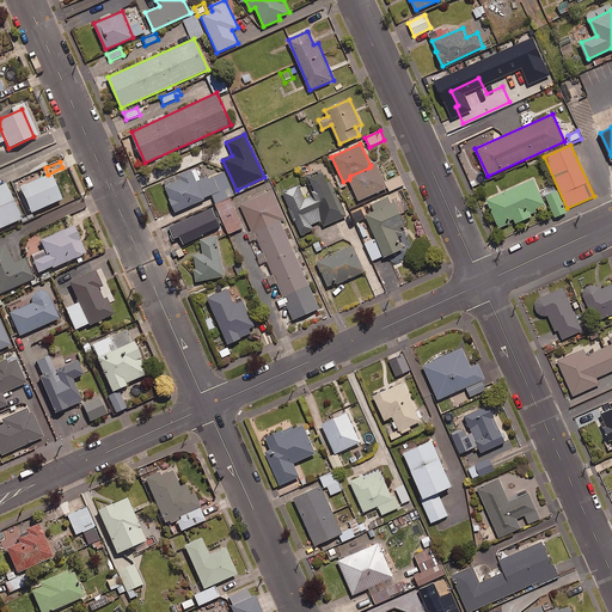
[(389,188),(377,163),(371,165),(369,167),(350,176),(349,179),(359,201),(389,188)]
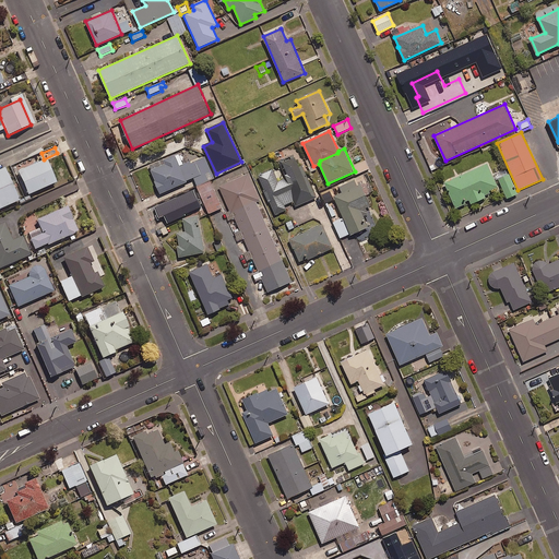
[(187,181),(175,154),(164,159),(165,164),(151,170),(156,181),(155,181),(161,193),(187,181)]
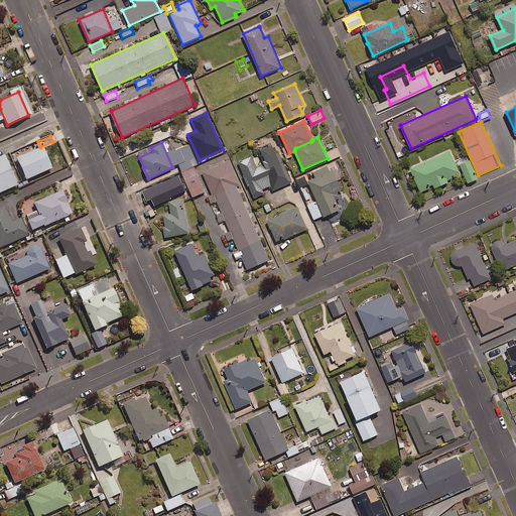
[(252,157),(239,162),(254,198),(264,192),(263,189),(271,185),(273,190),(293,182),(279,152),(277,153),(272,142),(258,149),(265,164),(256,167),(252,157)]
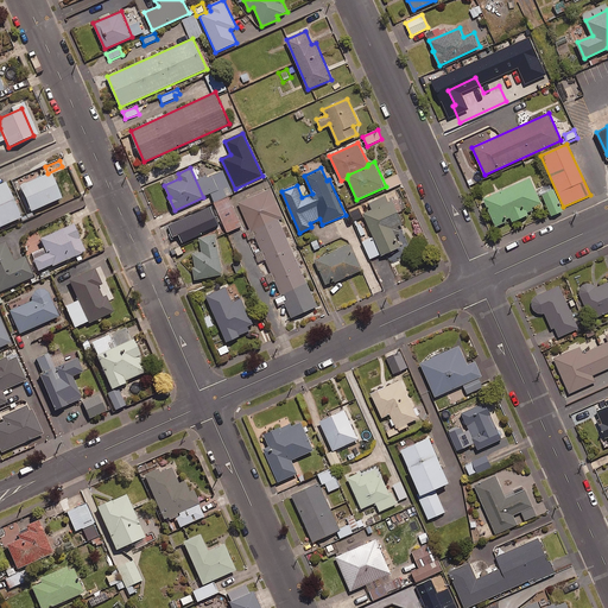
[(50,173),(19,187),(30,213),(61,198),(50,173)]
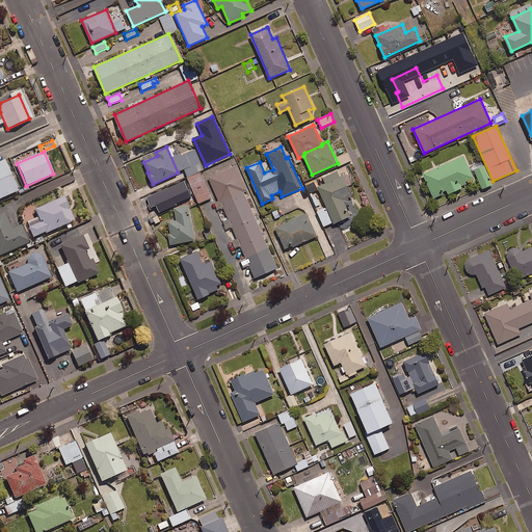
[(464,156),(423,174),(433,196),(447,190),(449,194),(463,188),(461,183),(474,178),(464,156)]
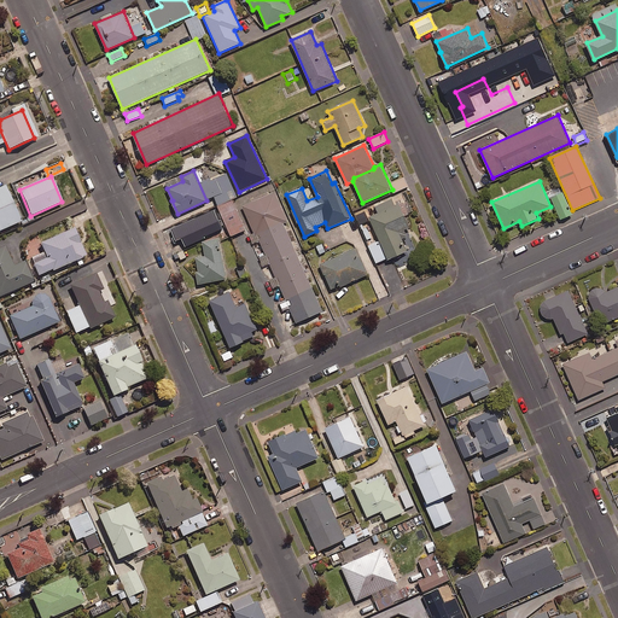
[(5,186),(0,187),(0,231),(21,222),(5,186)]
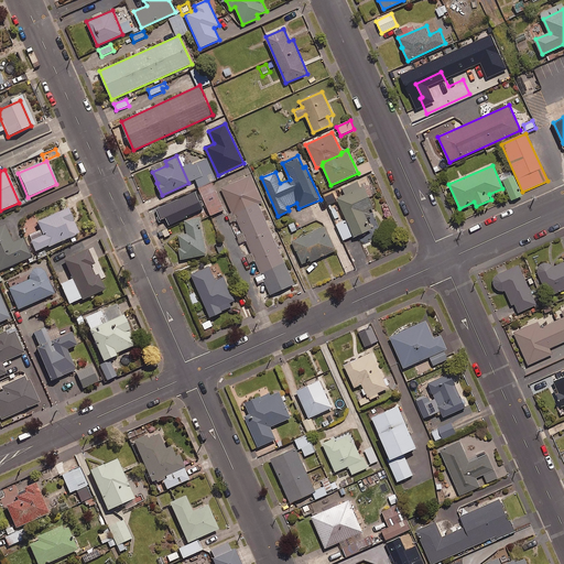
[(263,202),(251,175),(221,188),(234,215),(235,215),(271,294),(295,284),(259,204),(263,202)]
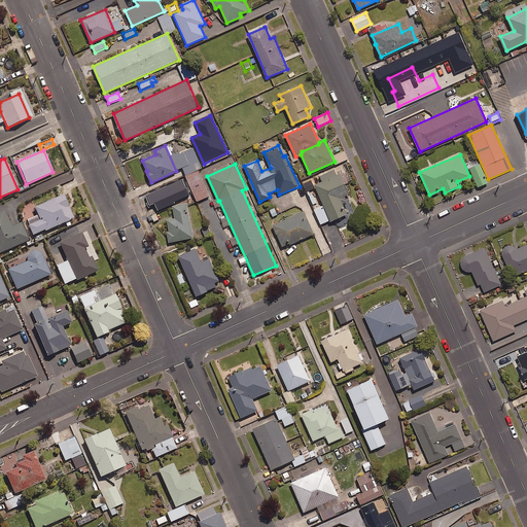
[(480,165),(469,169),(478,188),(489,183),(480,165)]
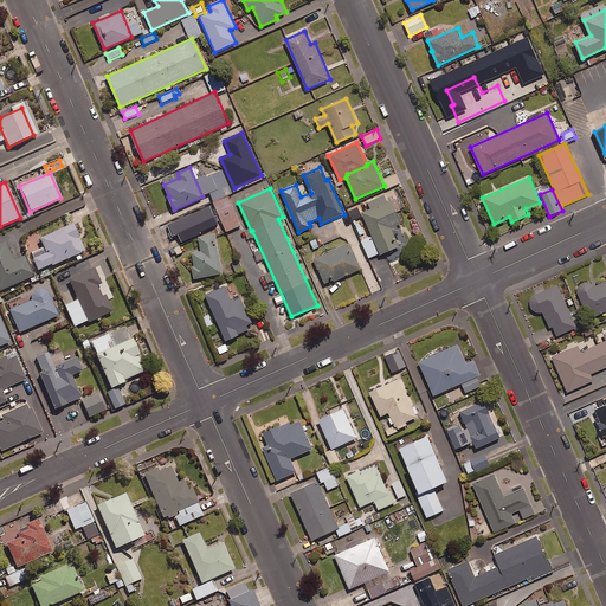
[(242,226),(229,195),(213,202),(226,232),(242,226)]
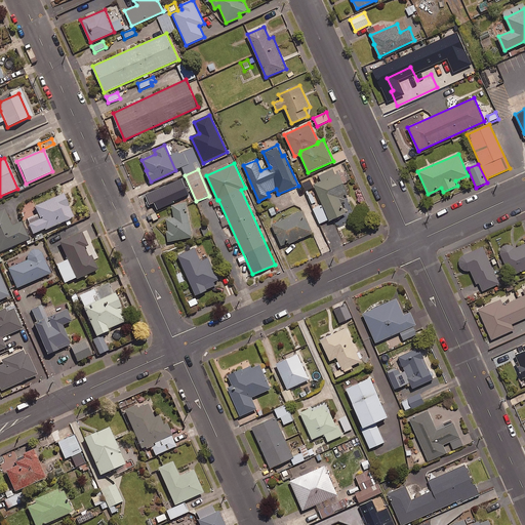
[(349,193),(339,172),(314,184),(330,220),(347,213),(339,197),(349,193)]
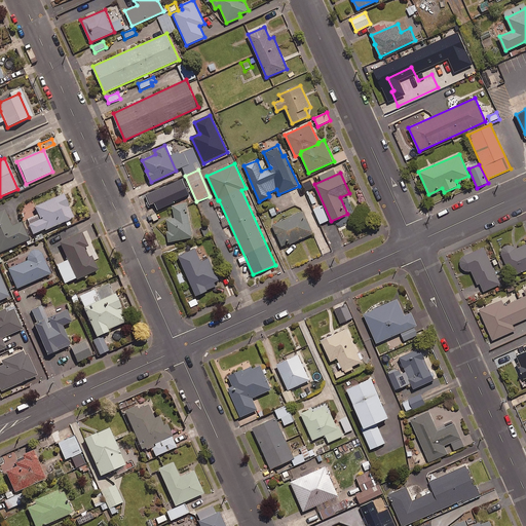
[(63,195),(34,208),(40,220),(28,225),(32,235),(44,230),(44,231),(71,220),(65,208),(68,207),(63,195)]
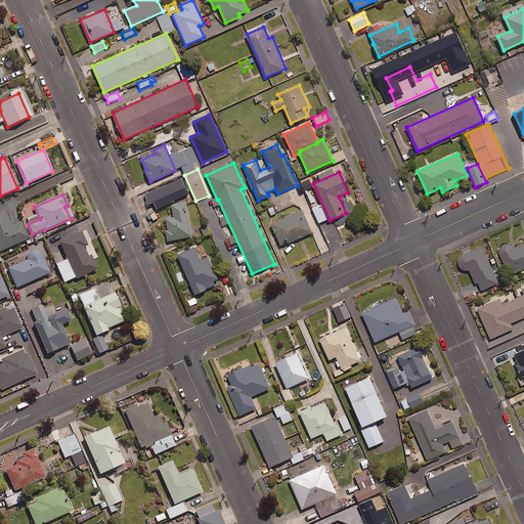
[(192,236),(186,202),(172,205),(174,217),(167,218),(169,230),(166,231),(168,242),(192,236)]
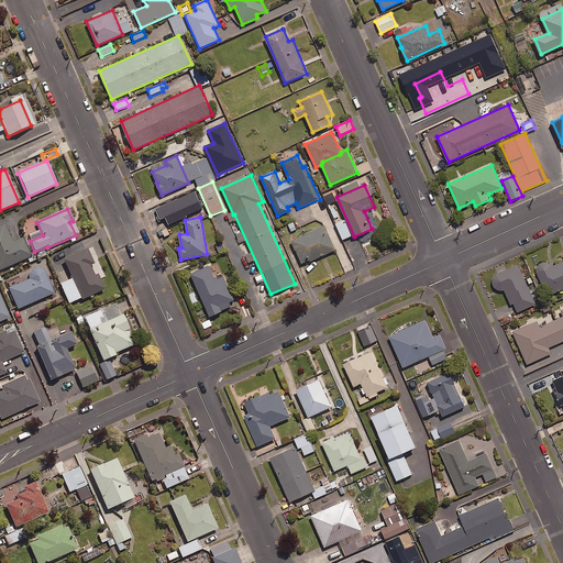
[(4,224),(0,227),(0,269),(32,257),(23,238),(12,242),(4,224)]
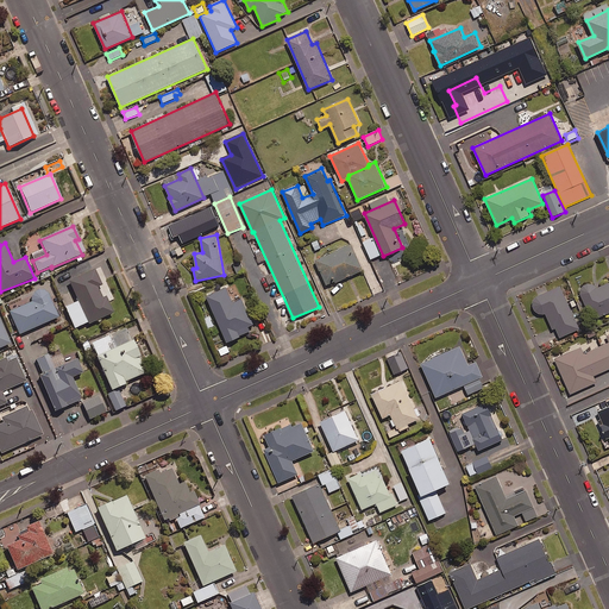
[(363,269),(352,244),(315,259),(326,286),(363,269)]
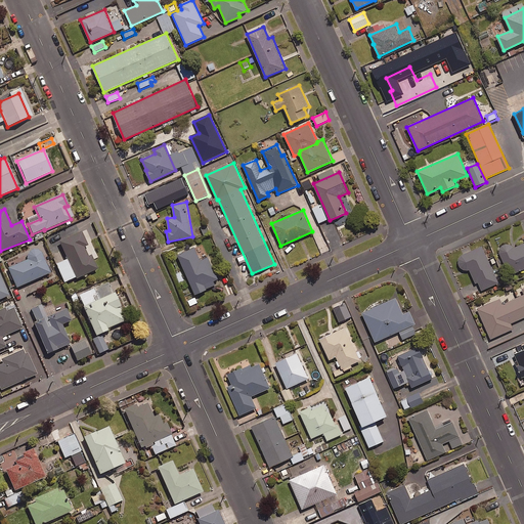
[(513,273),(500,244),(477,254),(479,259),(475,261),(479,272),(473,274),(479,288),(513,273)]
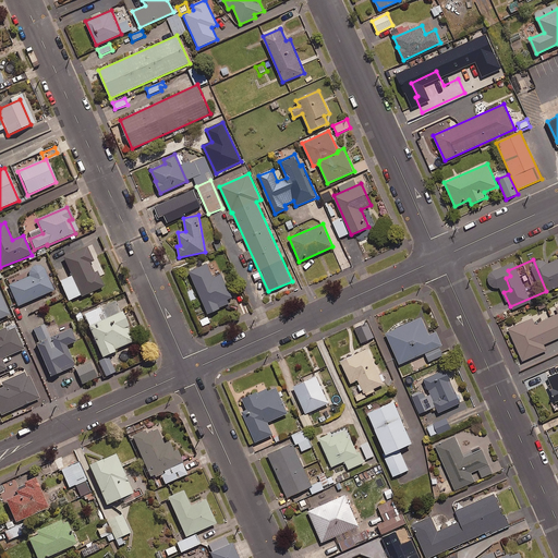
[(87,261),(68,269),(81,298),(104,287),(97,271),(94,274),(87,261)]
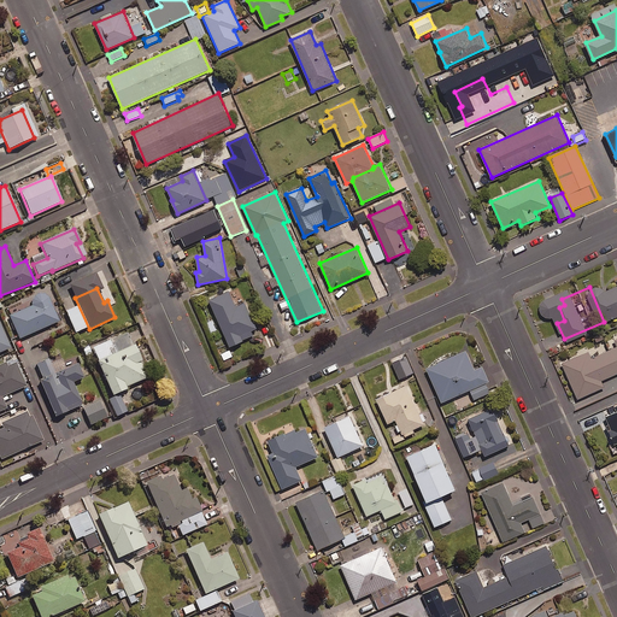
[(229,292),(209,300),(227,342),(258,329),(247,303),(236,307),(229,292)]
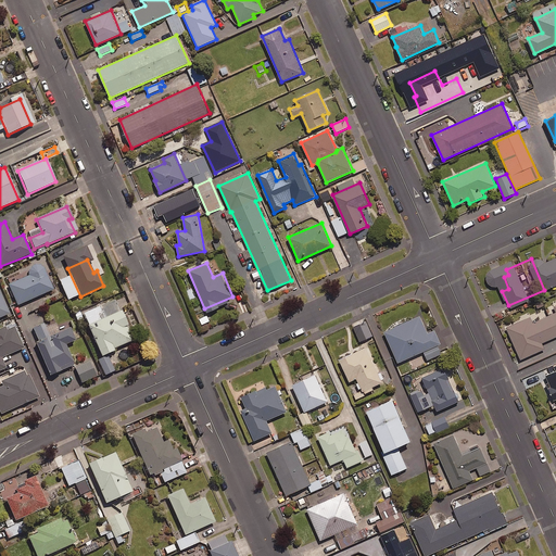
[(28,276),(9,285),(17,305),(53,290),(43,268),(39,265),(35,265),(32,266),(28,269),(28,275),(28,276)]
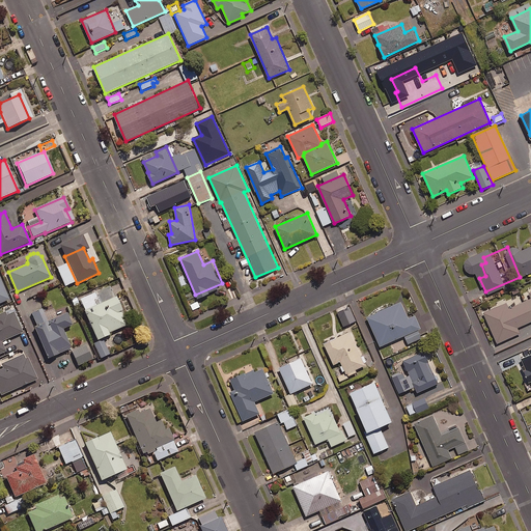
[(0,280),(0,304),(9,300),(0,280)]
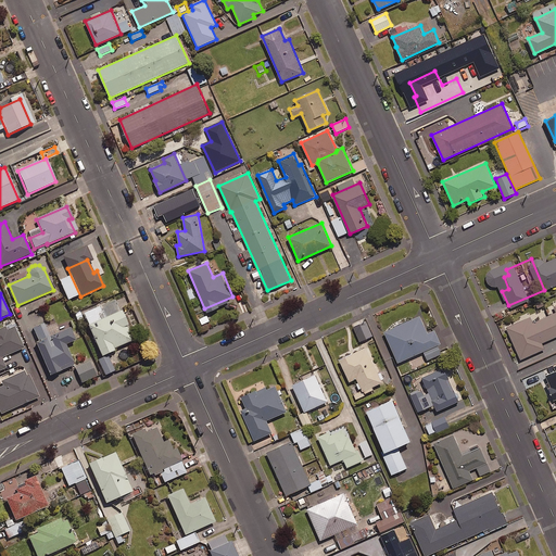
[(555,348),(555,299),(509,320),(528,362),(555,348)]
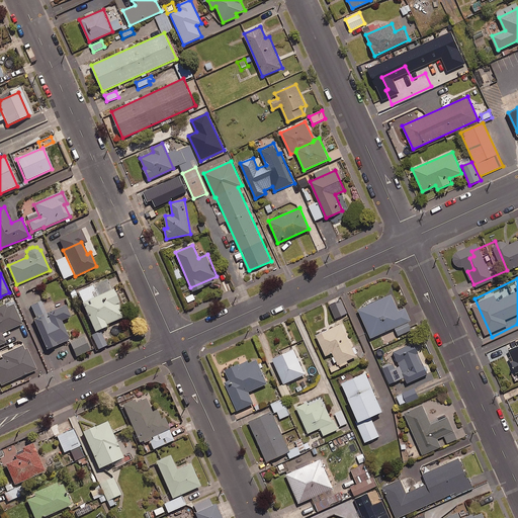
[(112,290),(81,304),(93,331),(124,318),(112,290)]
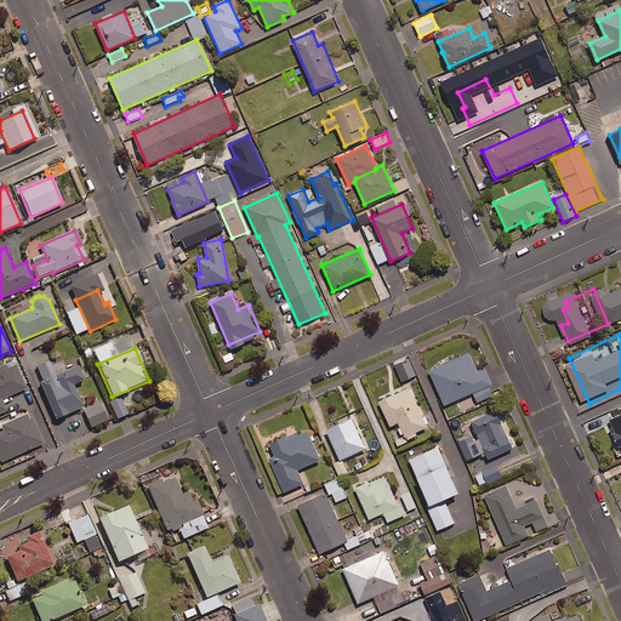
[(469,353),(429,371),(445,405),(494,385),(486,369),(478,372),(469,353)]
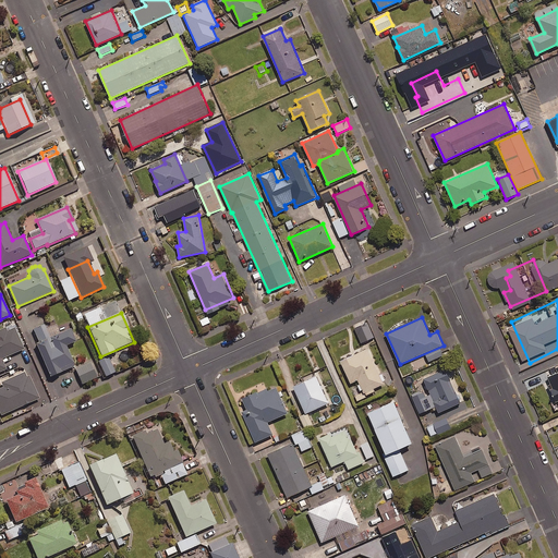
[(374,338),(365,320),(353,326),(362,343),(374,338)]
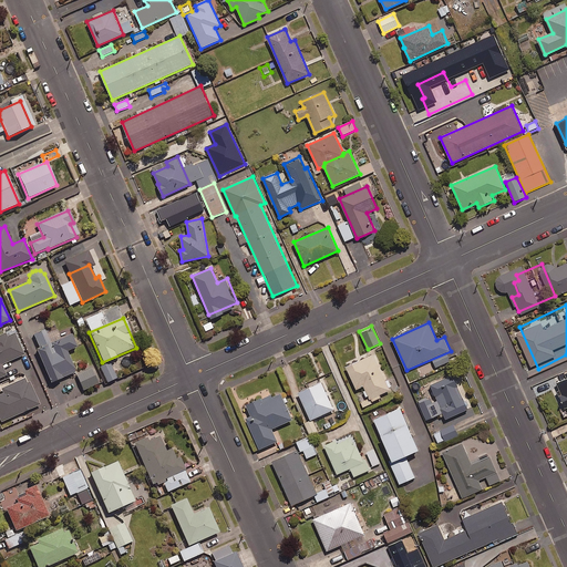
[(6,333),(0,334),(0,378),(6,375),(1,366),(24,356),(14,332),(7,337),(6,333)]
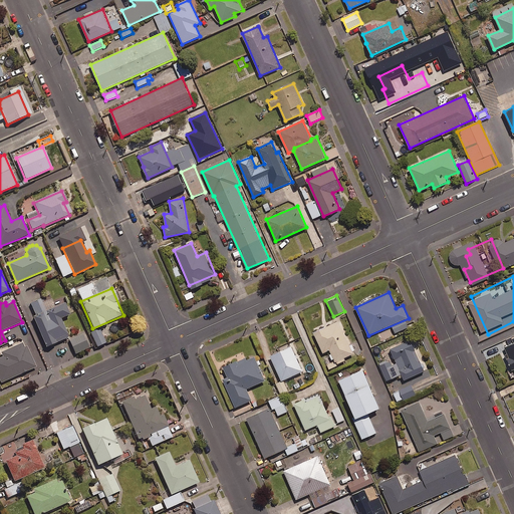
[(64,303),(33,317),(46,347),(55,343),(54,340),(67,335),(60,319),(69,315),(64,303)]
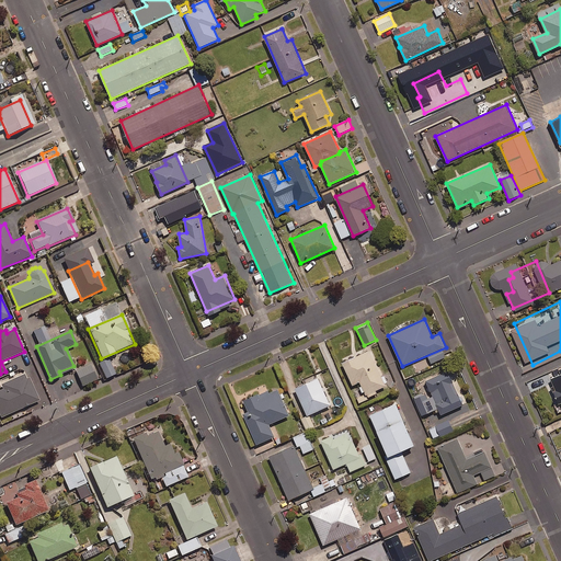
[(370,351),(342,363),(353,386),(361,382),(366,396),(387,386),(370,351)]
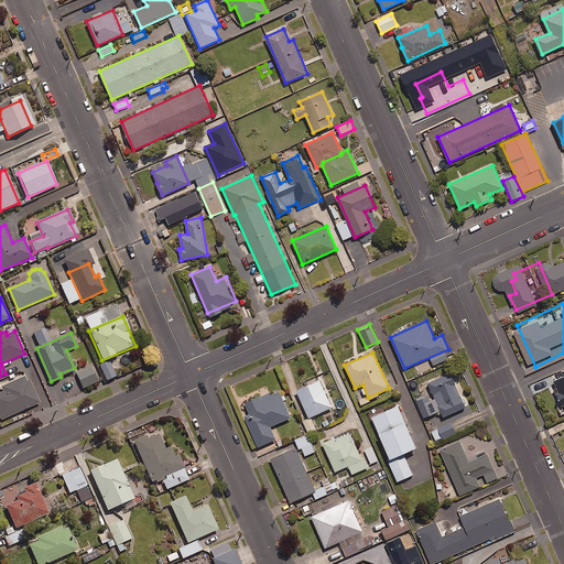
[(110,364),(101,368),(107,381),(117,377),(110,364)]
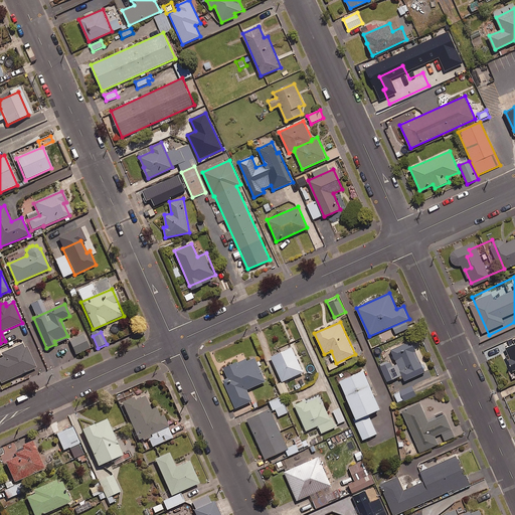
[(91,349),(84,335),(70,341),(76,355),(91,349)]
